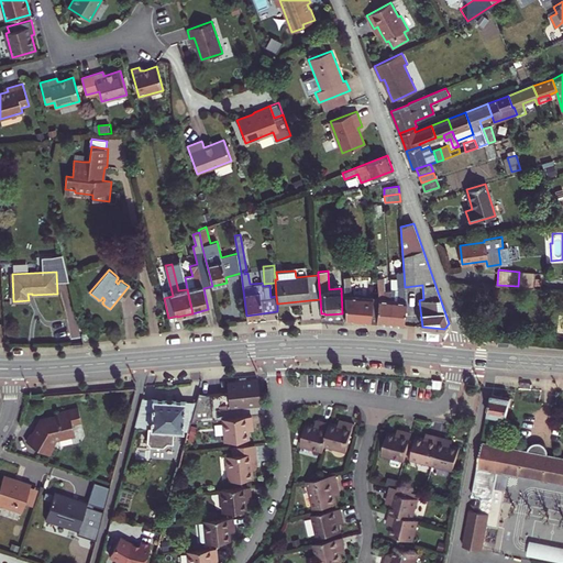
[(405,288),(405,287),(404,272),(397,273),(397,277),(390,278),(390,289),(392,299),(388,324),(404,326),(406,301),(406,298),(406,296),(406,293),(406,290),(405,288)]
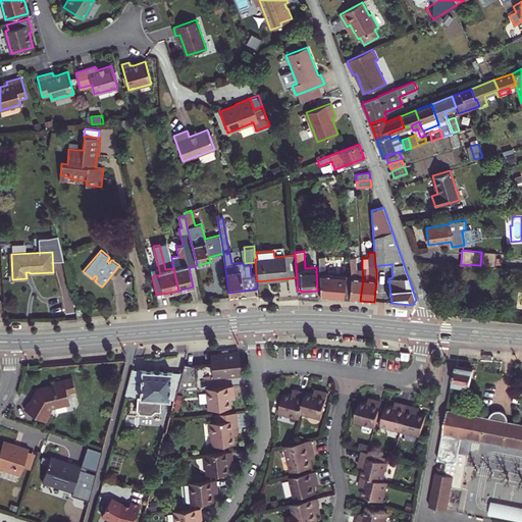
[(319,257),(320,297),(349,300),(352,276),(325,274),(324,257),(319,257)]
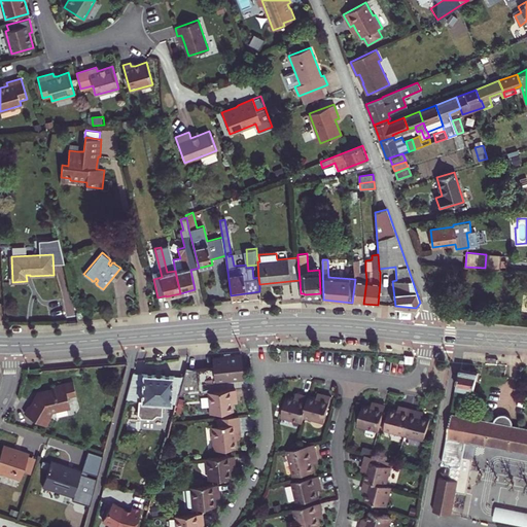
[(359,259),(353,259),(355,279),(352,303),(363,304),(366,280),(365,271),(360,271),(359,259)]
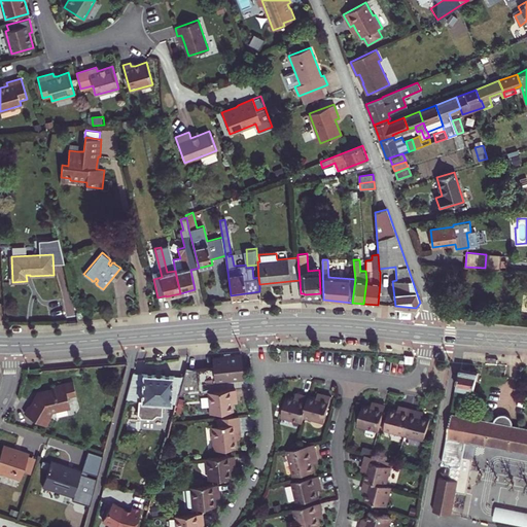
[(209,296),(219,294),(218,287),(208,288),(209,296)]
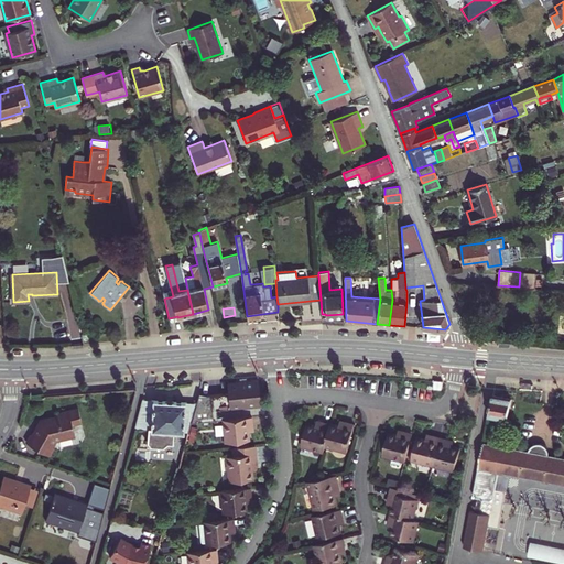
[(260,404),(258,380),(247,381),(246,378),(239,378),(239,381),(227,383),(228,393),(198,396),(197,403),(192,423),(218,420),(217,409),(260,404)]
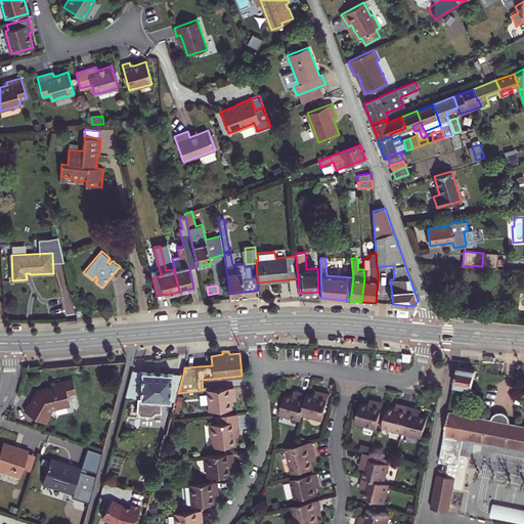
[(413,353),(403,353),(403,361),(413,361),(413,353)]
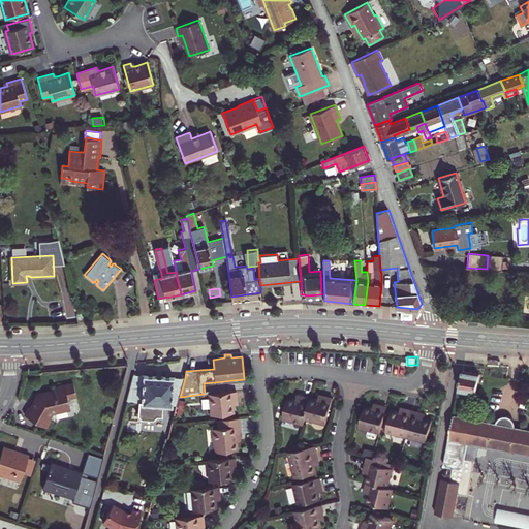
[(479,375),(462,372),(458,391),(476,394),(479,375)]
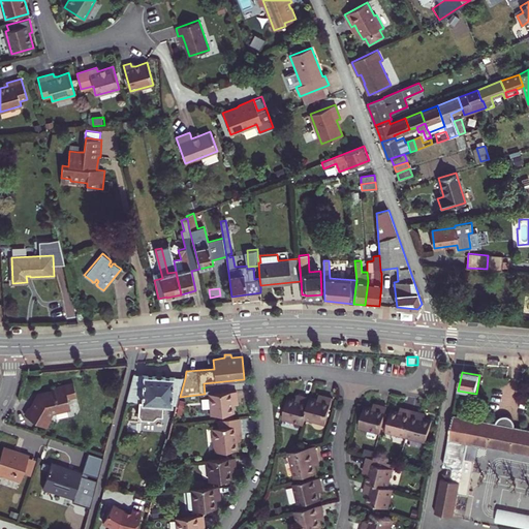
[(163,404),(178,405),(180,397),(185,378),(183,378),(174,377),(144,375),(134,374),(133,374),(126,402),(139,402),(138,415),(142,418),(153,419),(157,416),(157,415),(162,416),(163,404)]
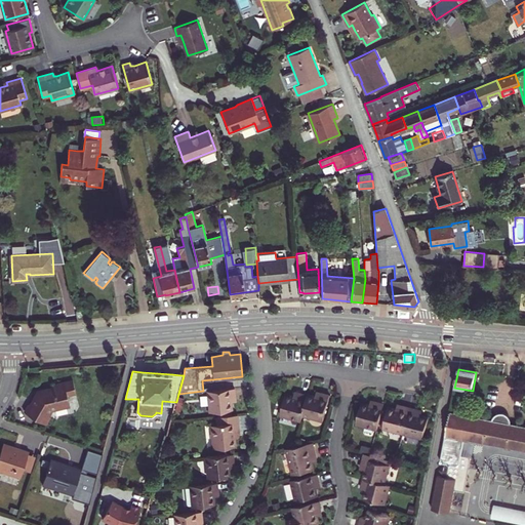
[(46,425),(50,416),(47,415),(51,408),(51,406),(54,405),(61,406),(66,403),(69,402),(68,394),(76,392),(73,379),(50,385),(51,388),(48,389),(46,392),(45,391),(44,391),(43,391),(42,392),(41,392),(40,393),(37,398),(34,399),(31,405),(29,404),(24,411),(46,425)]
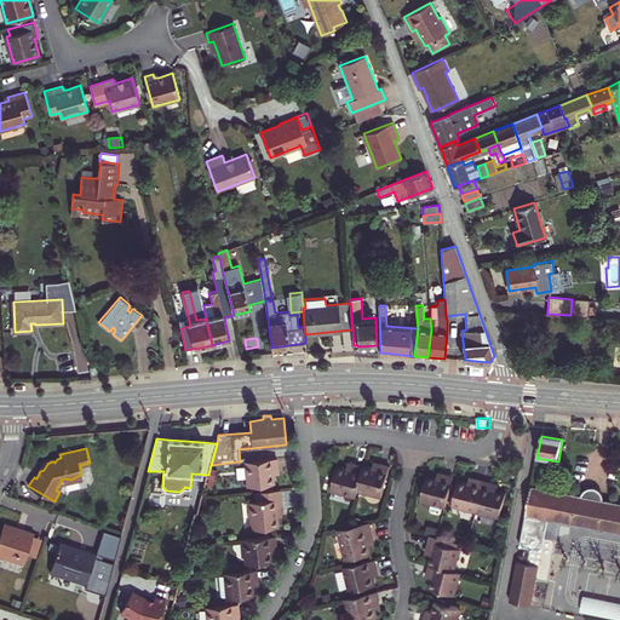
[(277,468),(276,458),(245,461),(247,487),(274,483),(273,475),(275,474),(275,468),(277,468)]
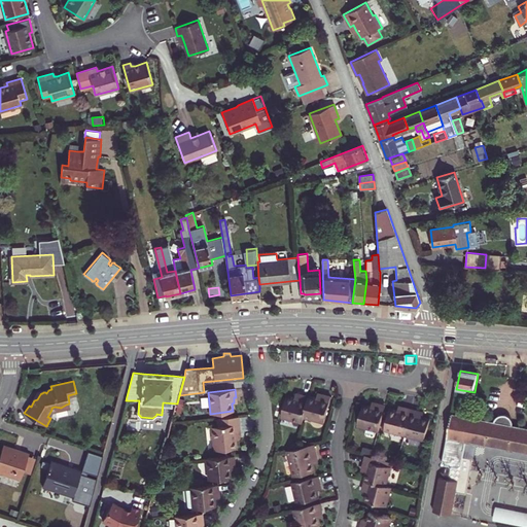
[(304,418),(310,396),(302,394),(301,397),(295,395),(295,397),(287,396),(282,418),(303,423),(304,418)]
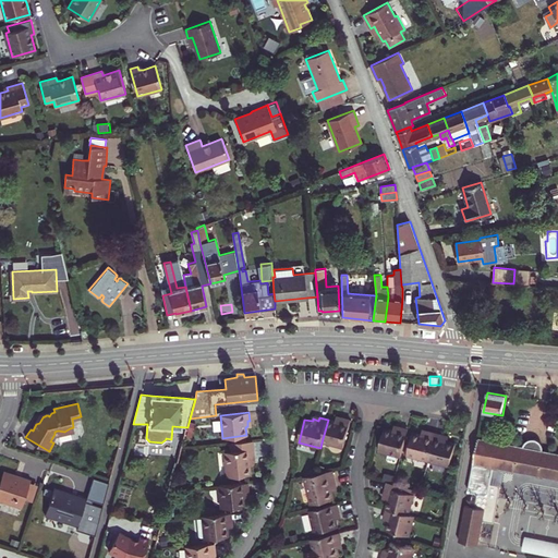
[(344,448),(351,420),(342,417),(342,421),(337,419),(337,421),(328,420),(322,443),(344,448)]
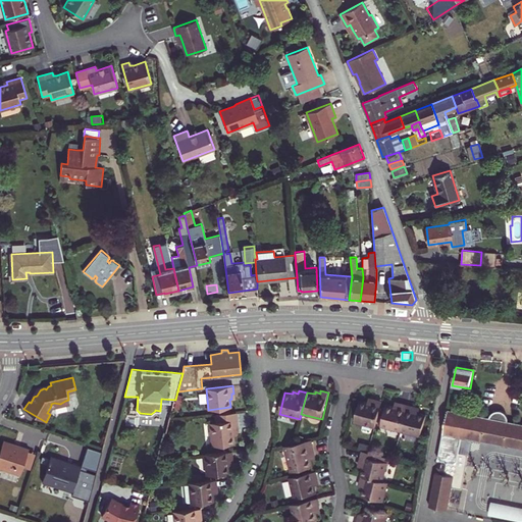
[(375,427),(382,402),(374,400),(374,402),(369,401),(368,403),(360,401),(355,422),(375,427)]
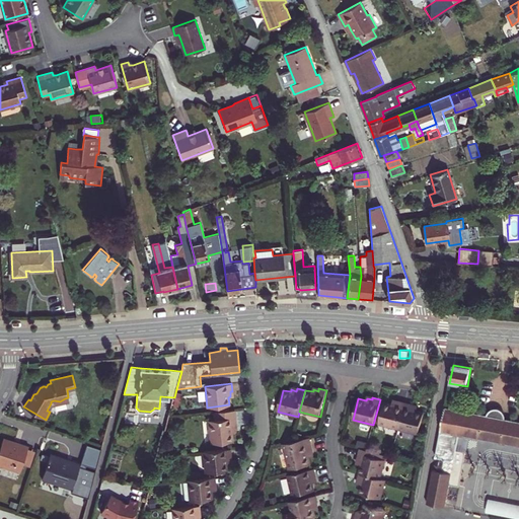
[(398,429),(405,403),(398,401),(397,403),(392,402),(392,404),(384,402),(379,424),(398,429)]
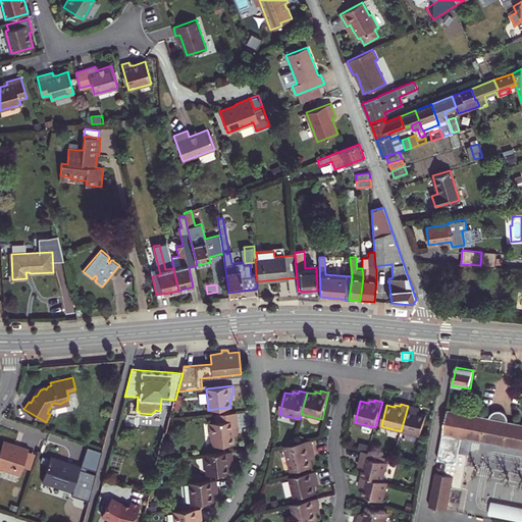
[(415,407),(408,406),(401,431),(421,436),(427,415),(419,413),(420,411),(415,410),(415,407)]
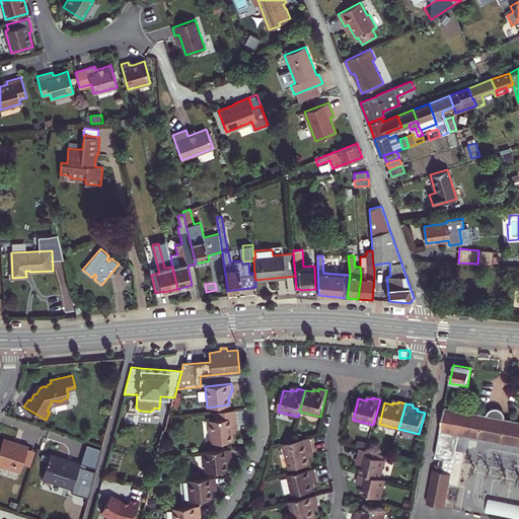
[(433,469),(427,504),(445,507),(449,485),(459,487),(466,451),(456,449),(459,435),(469,437),(518,446),(518,422),(505,420),(506,418),(505,417),(505,415),(505,414),(504,414),(504,413),(503,412),(502,411),(501,410),(500,410),(499,409),(497,409),(496,409),(495,409),(494,409),(493,409),(492,410),(491,410),(490,411),(489,412),(489,413),(488,414),(488,415),(487,416),(445,408),(436,457),(442,458),(444,461),(443,469),(442,470),(440,471),(433,469)]
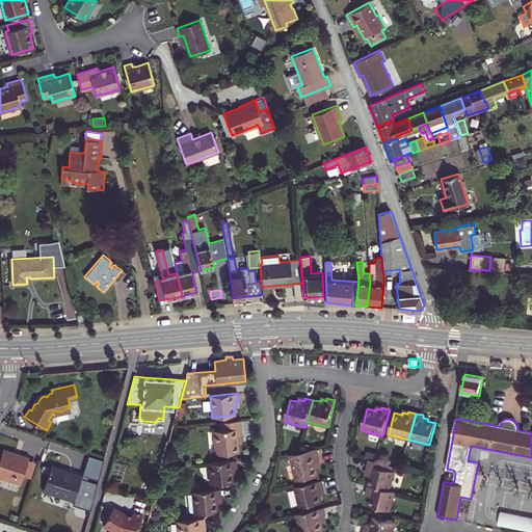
[(241,436),(240,420),(219,422),(220,430),(213,430),(216,454),(238,452),(238,444),(237,436),(241,436)]
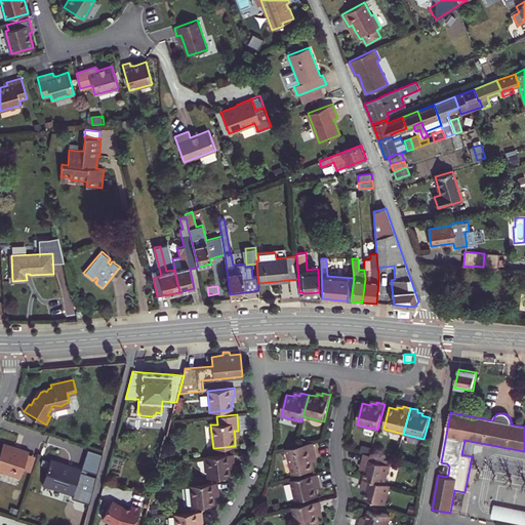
[(475,442),(465,440),(461,454),(472,456),(475,442)]
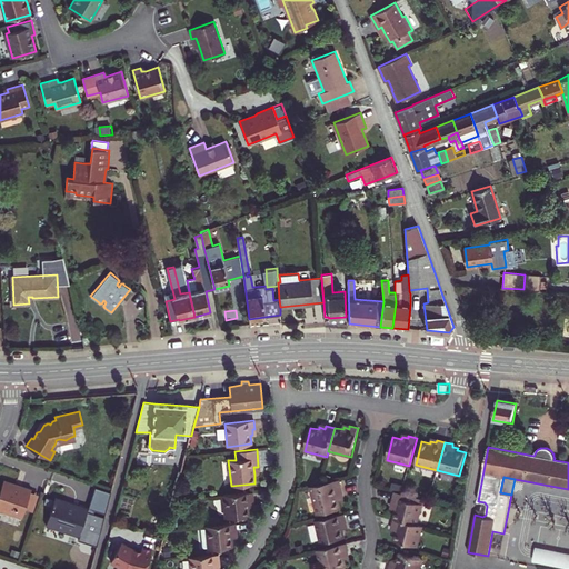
[(342,495),(339,480),(328,482),(319,485),(311,487),(317,515),(341,509),(339,500),(341,500),(340,495),(342,495)]
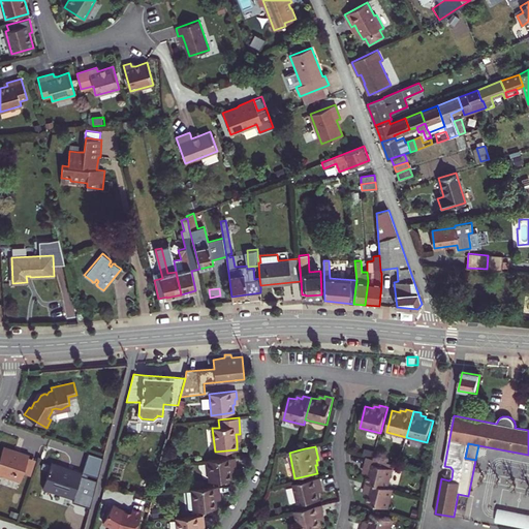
[(29,457),(29,455),(19,450),(18,453),(3,447),(0,456),(0,472),(10,476),(9,477),(21,481),(23,473),(29,457)]
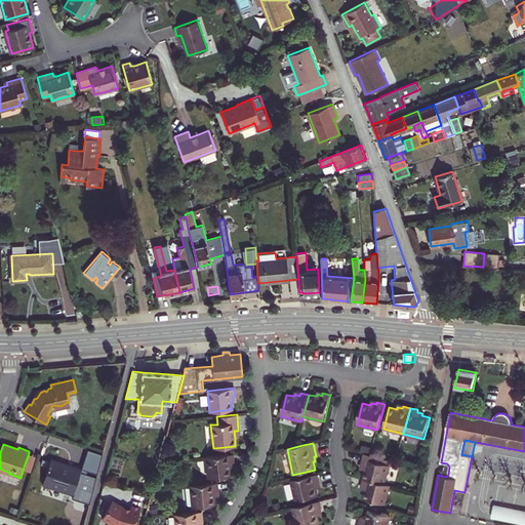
[(31,472),(36,456),(29,453),(23,470),(31,472)]
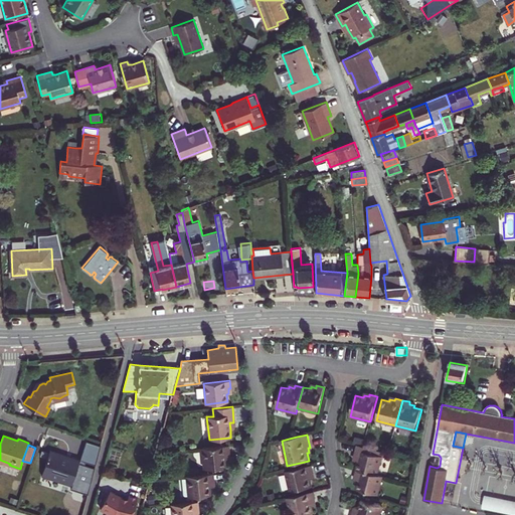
[(228,453),(228,445),(201,448),(203,469),(225,467),(224,459),(227,459),(226,454),(228,453)]
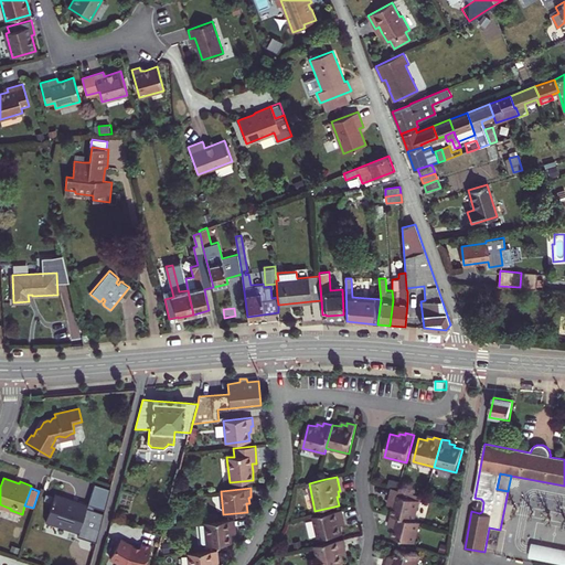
[(393,505),(391,515),(392,515),(414,521),(420,496),(400,490),(393,488),(390,501),(392,502),(391,505),(393,505)]
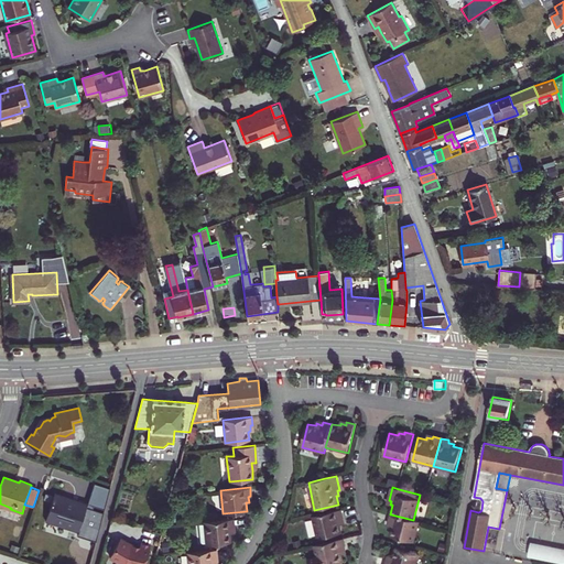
[(78,532),(88,503),(79,500),(78,501),(54,494),(46,520),(71,528),(69,529),(78,532)]
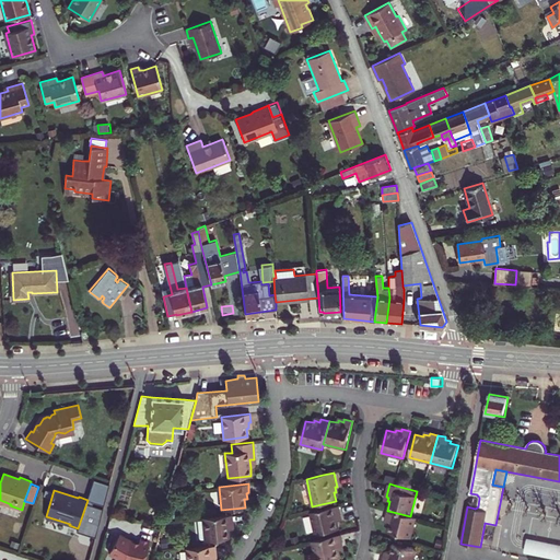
[(478,506),(479,498),(474,497),(469,500),(473,505),(478,506)]
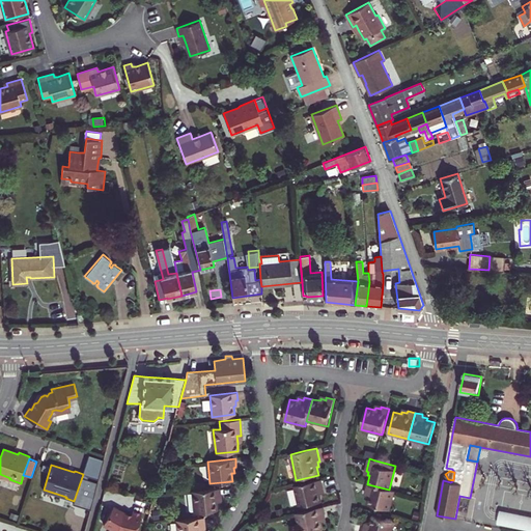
[(323,487),(322,480),(300,484),(295,486),(300,507),(322,502),(319,494),(322,494),(320,488),(323,487)]
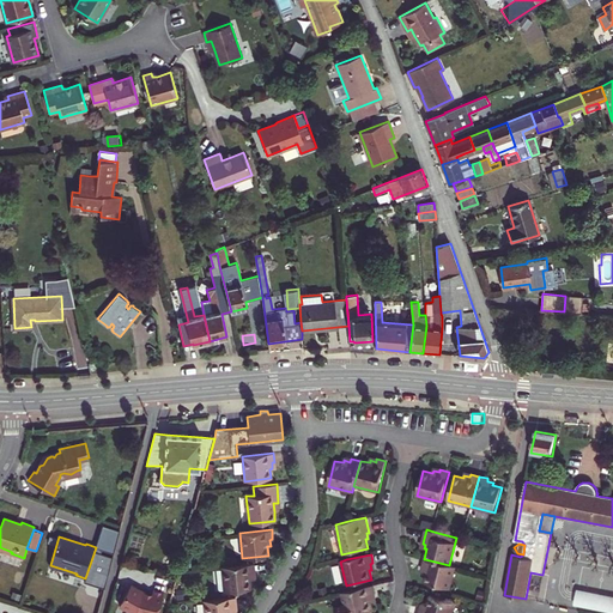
[(449,565),(425,559),(423,568),(425,569),(424,572),(426,574),(424,583),(449,589),(455,566),(449,565)]
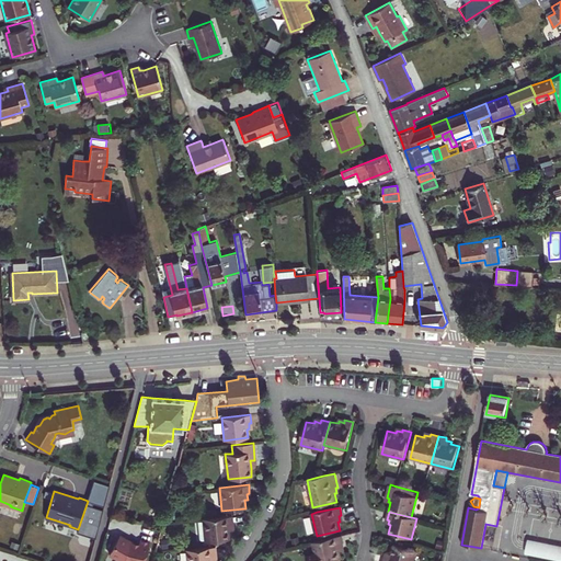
[(232,524),(231,515),(203,518),(205,541),(229,539),(228,530),(230,530),(230,525),(232,524)]
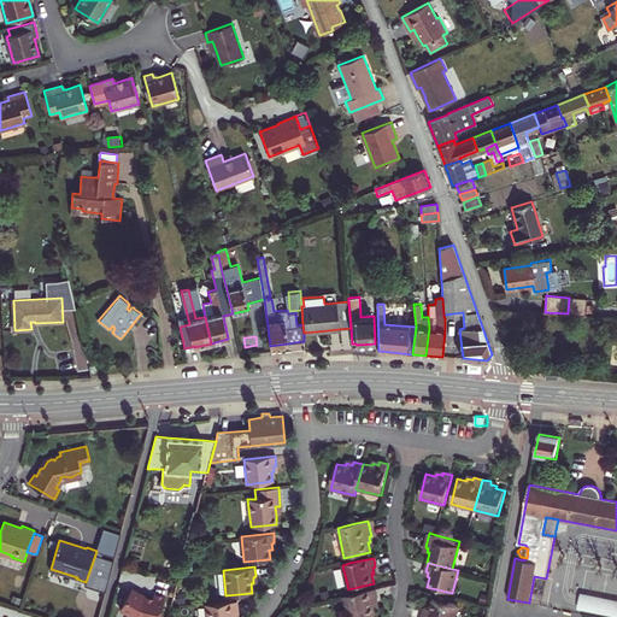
[(133,589),(121,610),(133,616),(159,616),(165,597),(154,594),(153,598),(145,597),(133,589)]
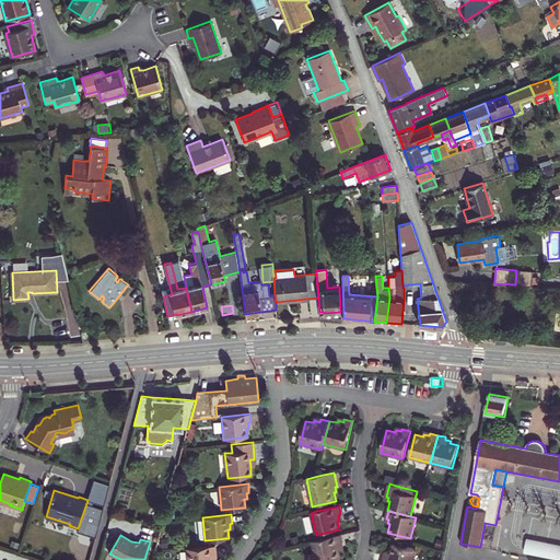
[(342,544),(340,535),(313,541),(315,553),(306,555),(307,559),(333,559),(341,558),(339,550),(341,549),(340,544),(342,544)]
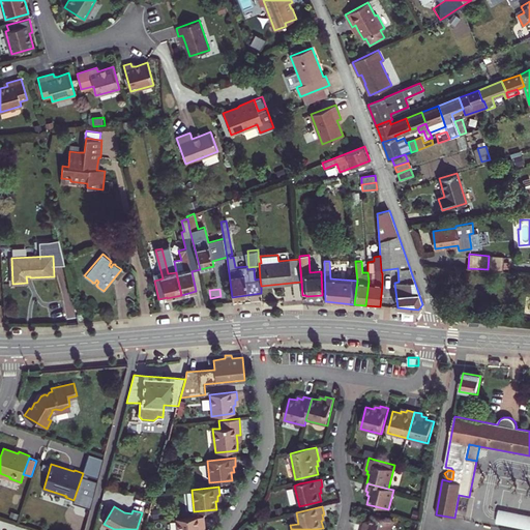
[(84,529),(88,517),(79,514),(75,529),(84,529)]
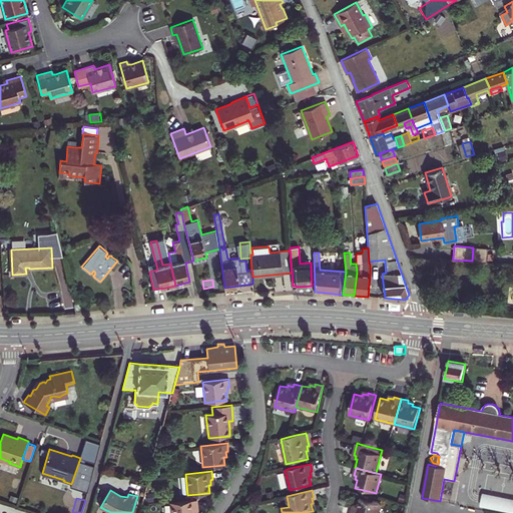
[(197,507),(196,499),(170,502),(170,512),(192,512),(193,512),(195,512),(194,508),(197,507)]
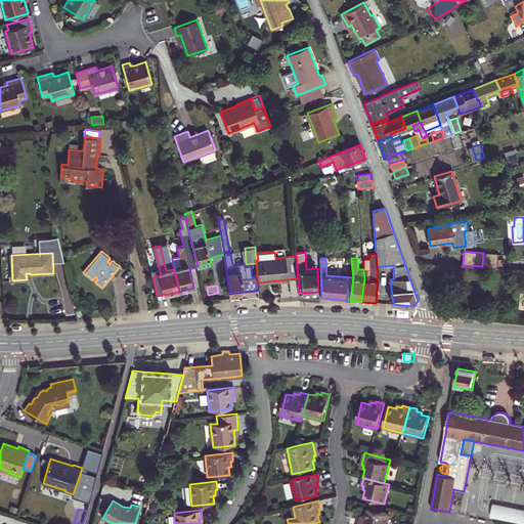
[(360,519),(358,523),(386,523),(389,515),(367,510),(365,517),(363,517),(362,520),(360,519)]
